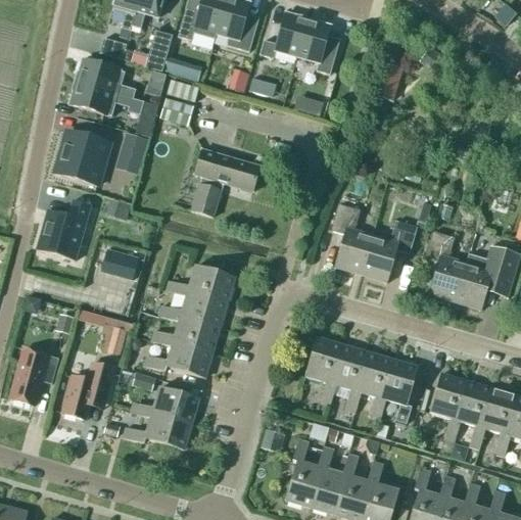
[(114,0),(114,2),(128,6),(124,20),(133,24),(139,0),(114,0)]
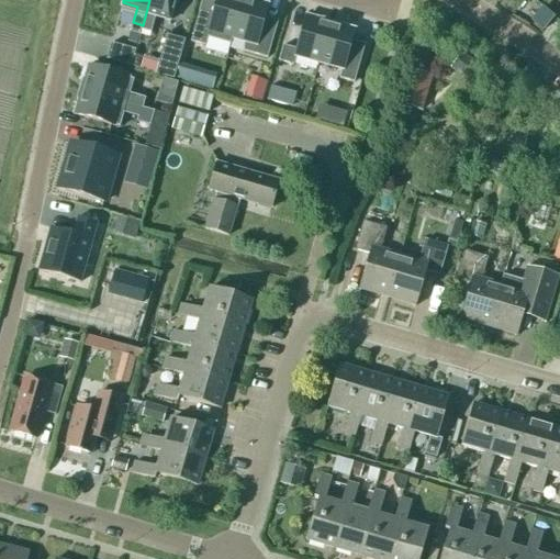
[(149,0),(143,25),(153,28),(157,12),(171,17),(176,0),(149,0)]
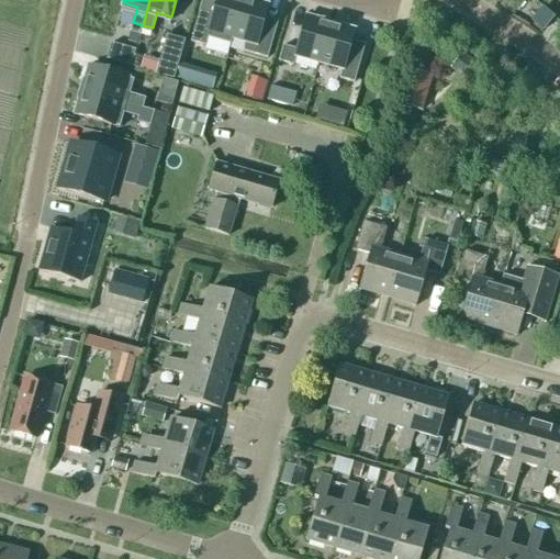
[(216,0),(211,21),(198,17),(193,33),(208,37),(211,29),(233,35),(243,0),(216,0)]
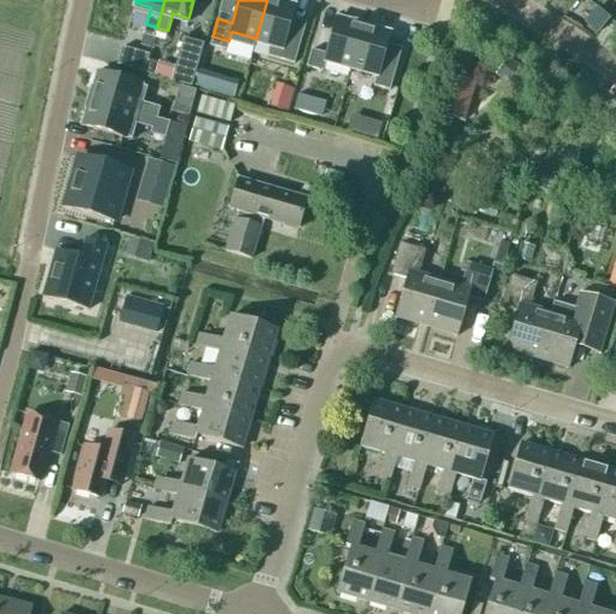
[(296,1),(292,0),(267,0),(256,39),(282,46),(279,56),(296,59),(301,42),(285,39),(296,1)]
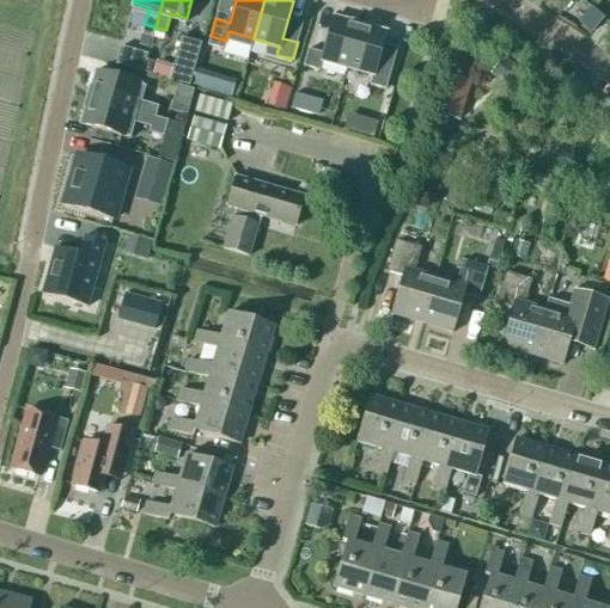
[(605,14),(593,5),(581,22),(592,30),(605,14)]
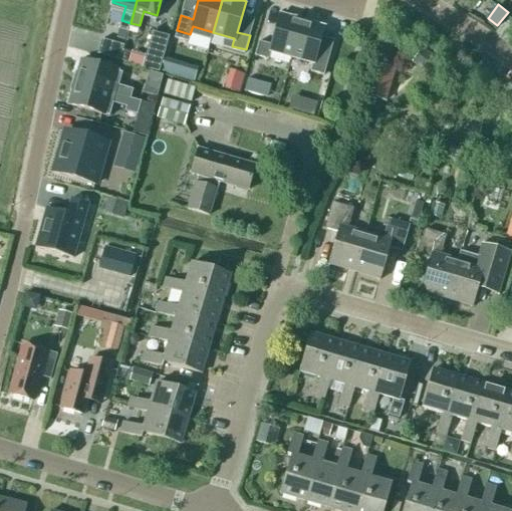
[(303,17),(281,11),(272,41),(260,38),(256,52),(269,56),(271,48),(292,54),(303,17)]
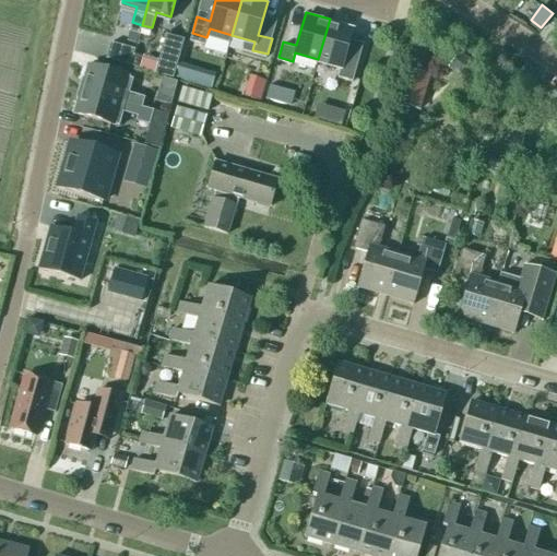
[(354,25),(330,19),(318,59),(341,66),(339,74),(353,79),(358,62),(344,59),(354,25)]
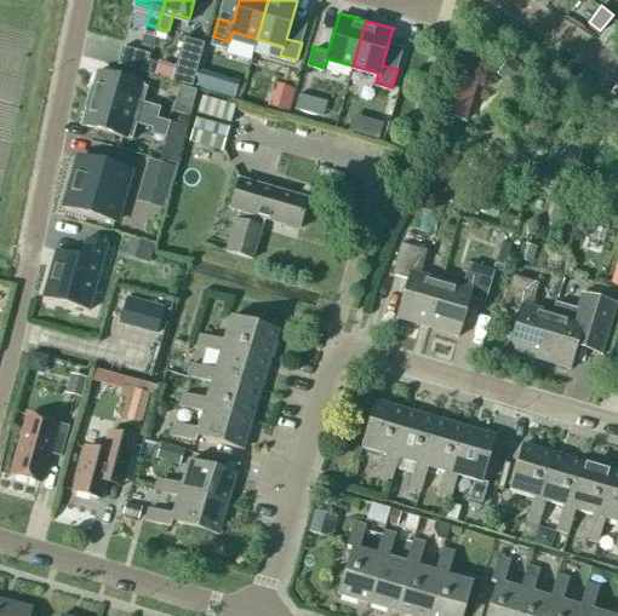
[(118,52),(118,55),(148,63),(152,46),(121,38),(121,40),(122,41),(119,52),(118,52)]
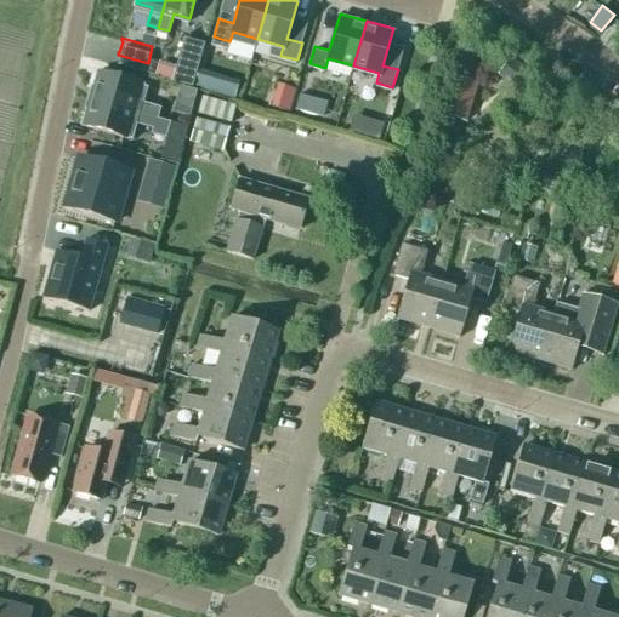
[(217,72),(199,67),(194,84),(213,89),(217,72)]
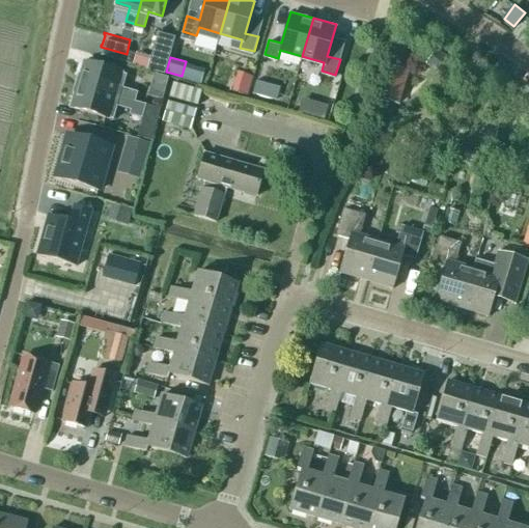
[(118,70),(79,58),(73,81),(127,96),(129,87),(114,83),(118,70)]
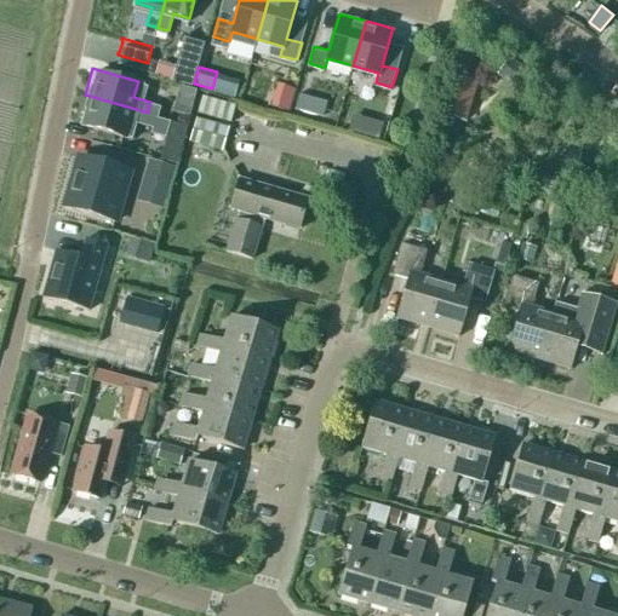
[(480,81),(458,74),(446,111),(467,119),(480,81)]
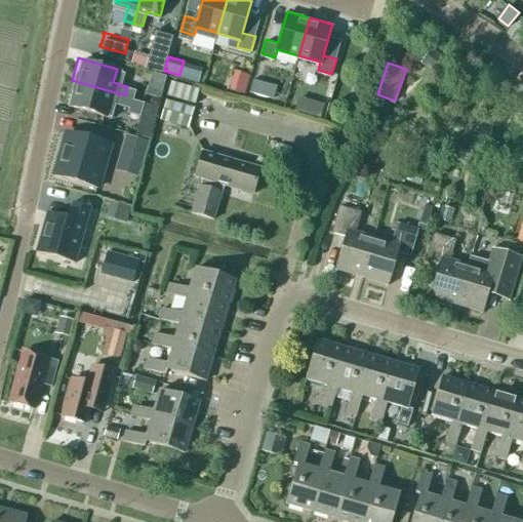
[(231,85),(248,90),(254,72),(237,67),(231,85)]
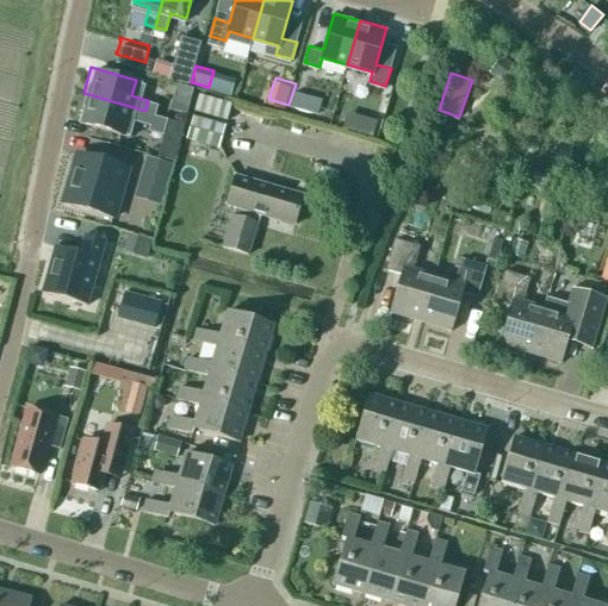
[(178,82),(175,92),(192,97),(194,86),(178,82)]
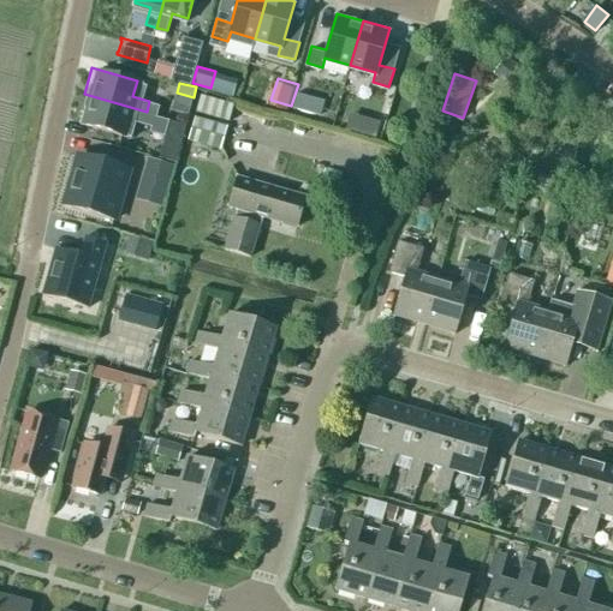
[(311,95),(298,91),(293,105),(308,109),(310,102),(311,95)]
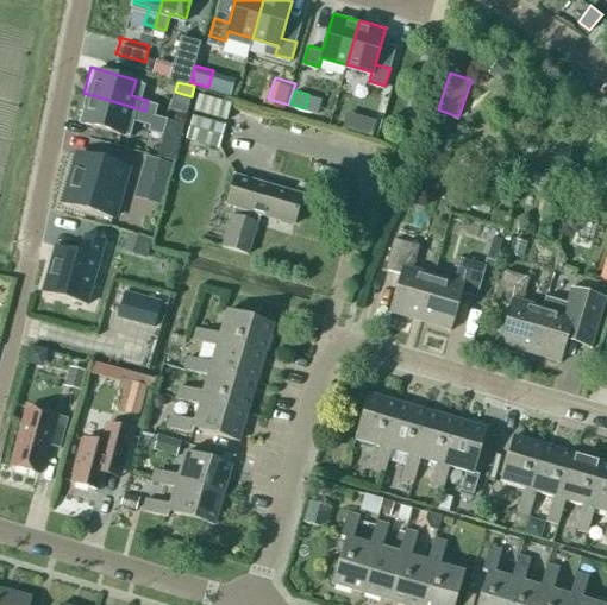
[(145,111),(83,93),(76,120),(120,132),(125,117),(142,121),(145,111)]
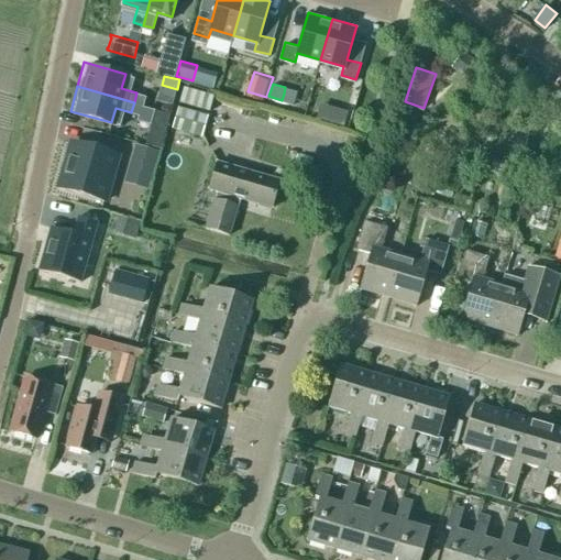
[(180,101),(210,110),(215,95),(185,86),(180,101)]
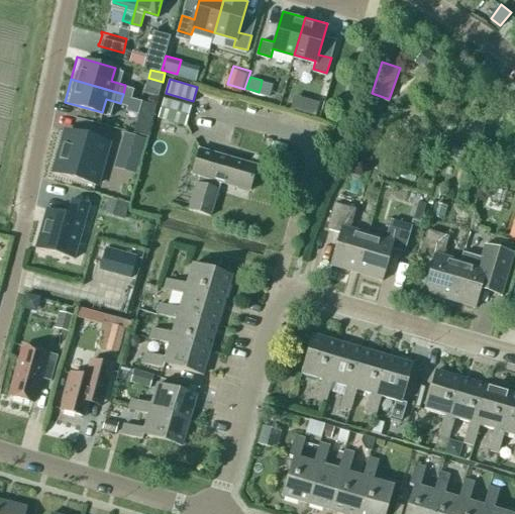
[(296,93),(294,106),(318,110),(321,97),(296,93)]
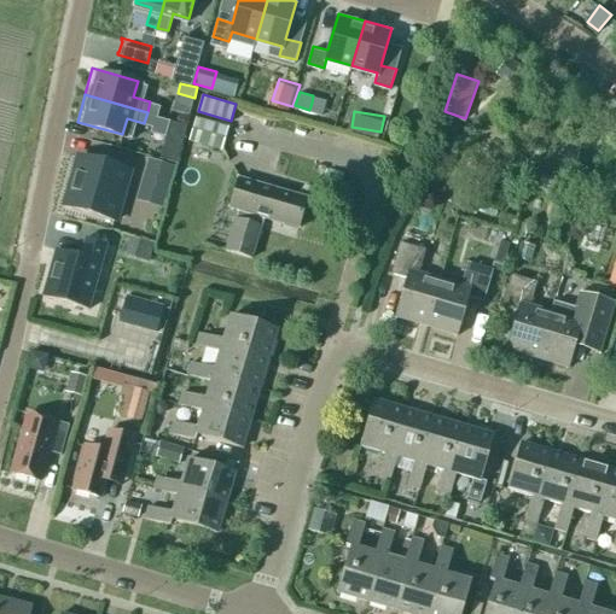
[(222,148),(228,124),(196,115),(189,139),(222,148)]
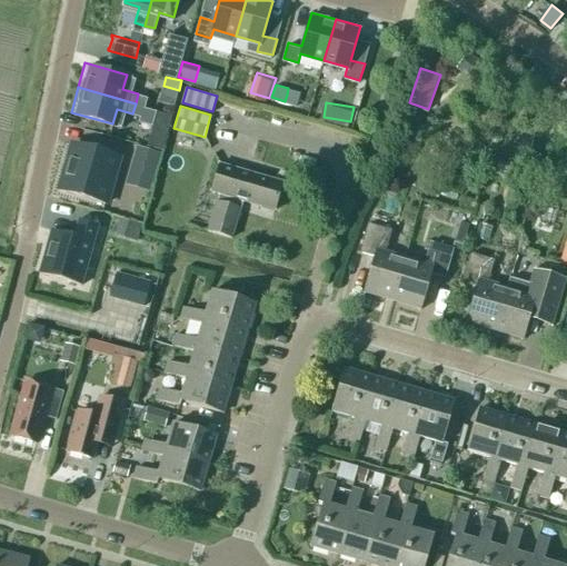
[(173,115),(158,110),(153,125),(169,129),(173,115)]
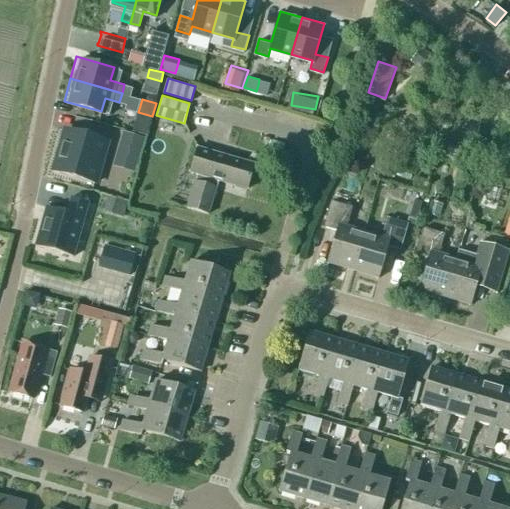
[(81,130),(63,125),(58,140),(57,140),(49,166),(92,179),(104,137),(81,130)]
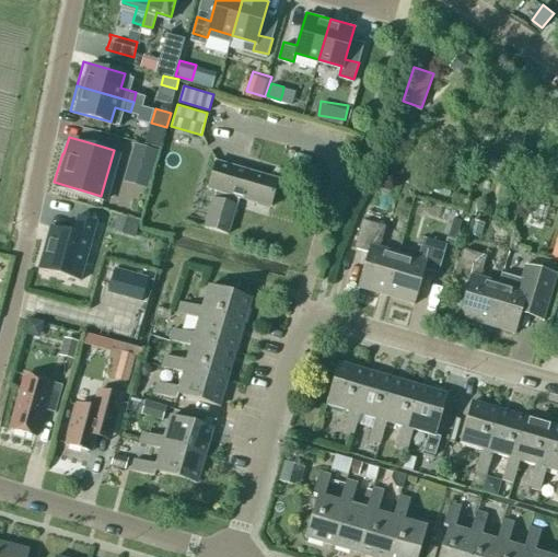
[(157,148),(135,142),(130,157),(155,164),(160,149),(157,148)]
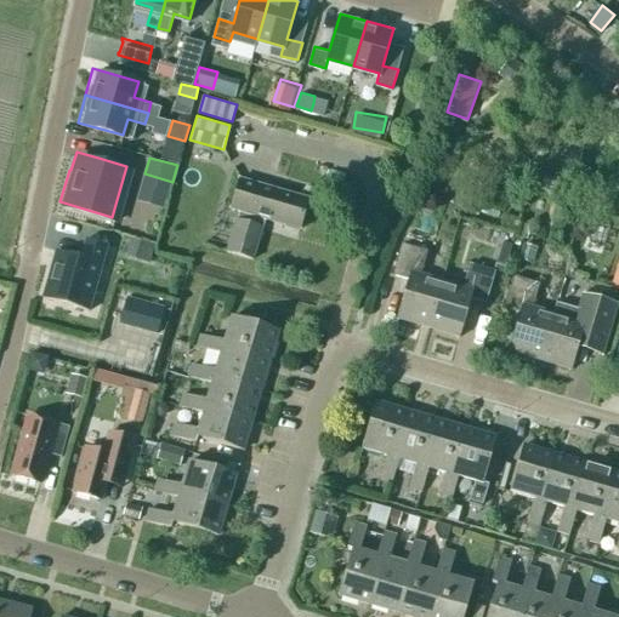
[(346,171),(331,167),(325,184),(340,189),(346,171)]
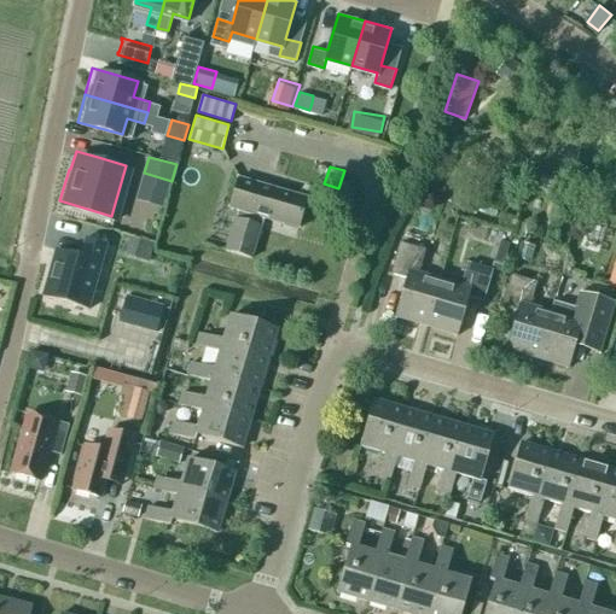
[(308,196),(236,175),(228,204),(231,205),(231,206),(242,209),(239,217),(236,217),(227,249),(253,256),(265,216),(300,226),(308,196)]
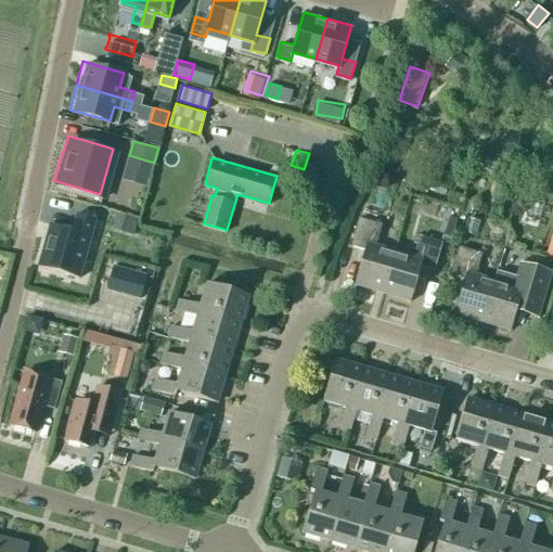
[(38,264),(80,277),(99,217),(77,210),(72,228),(50,221),(38,264)]
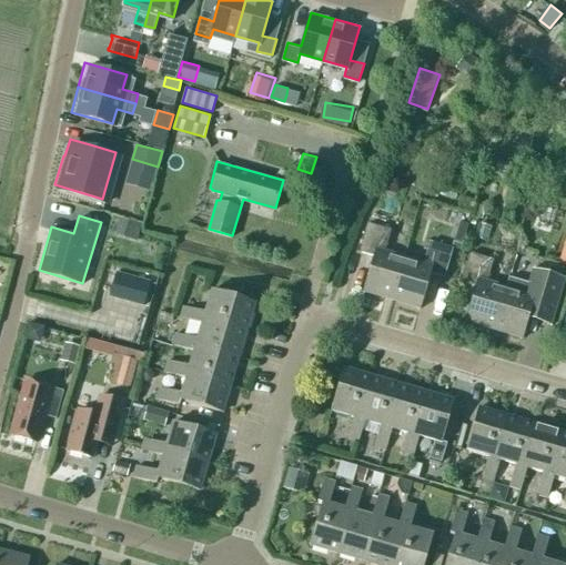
[(115,233),(138,240),(142,222),(120,217),(115,233)]
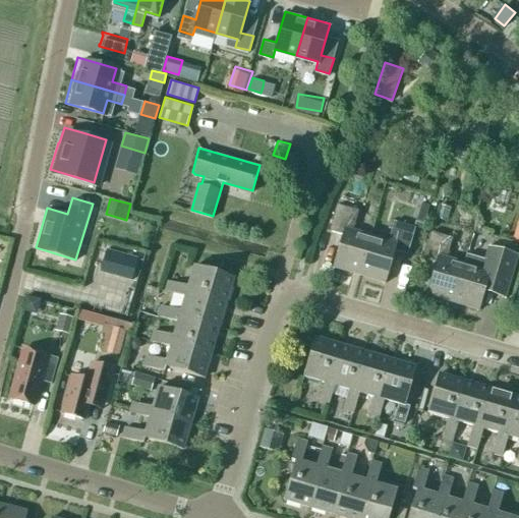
[(334,267),(359,274),(371,234),(353,229),(359,209),(338,203),(331,229),(344,233),(334,267)]
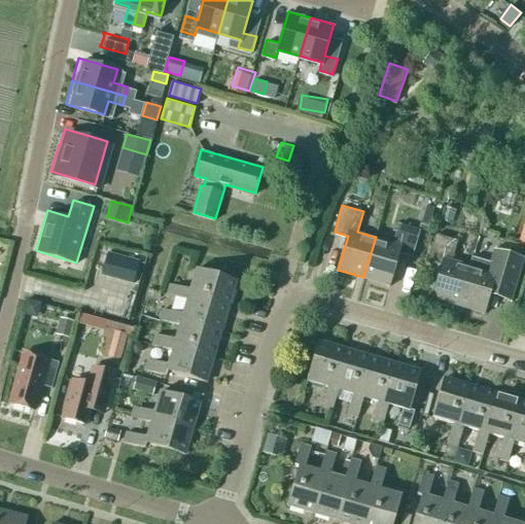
[(429,218),(423,216),(420,228),(428,230),(431,219),(429,218)]
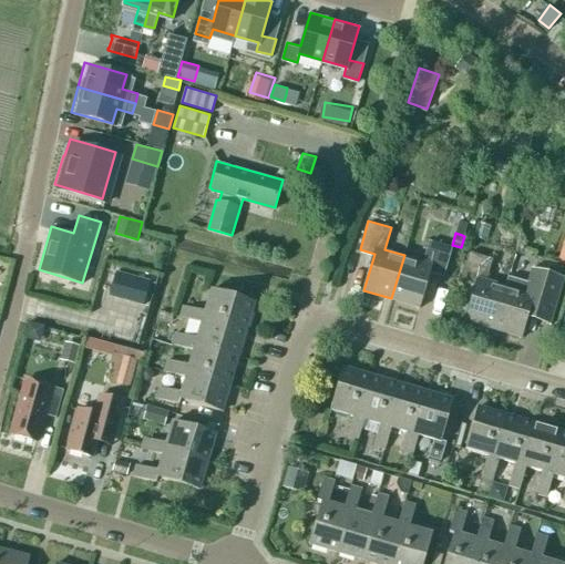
[(430,239),(424,260),(404,255),(391,298),(420,307),(430,270),(444,275),(453,246),(430,239)]
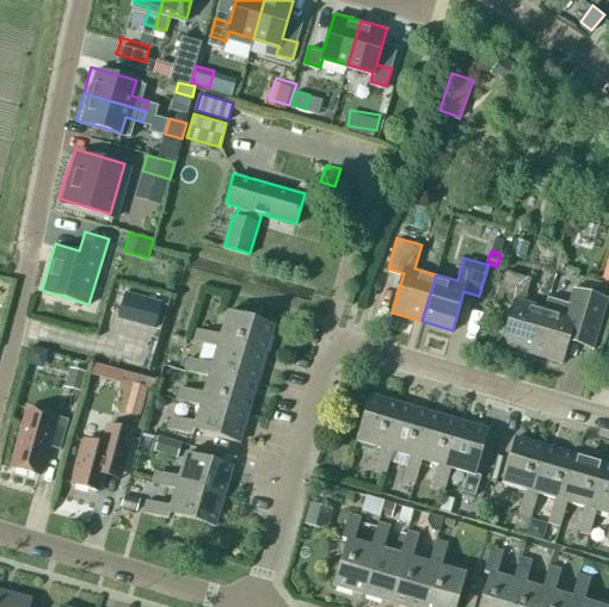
[(514,305),(502,345),(533,353),(546,307),(526,301),(531,277),(506,270),(498,301),(514,305)]
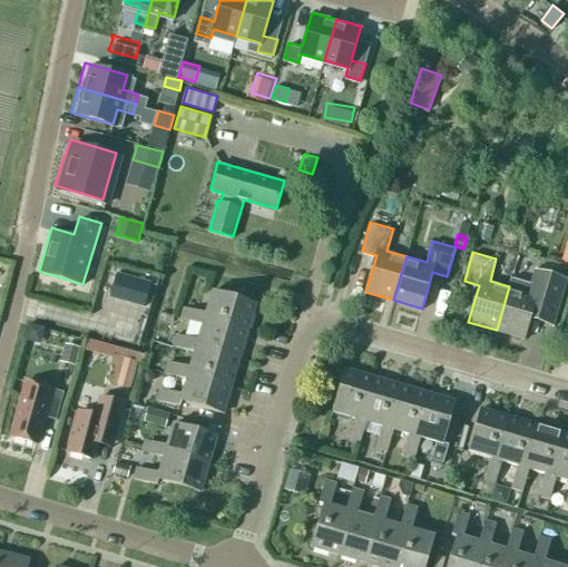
[(497,330),(525,339),(530,318),(555,325),(567,280),(535,271),(529,292),(509,286),(497,330)]
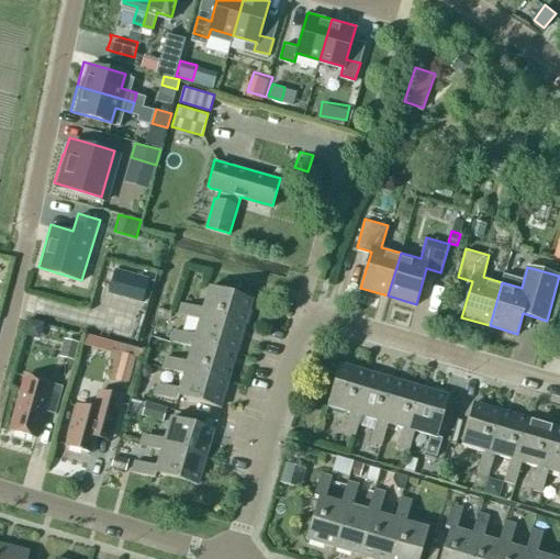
[(183,301),(180,311),(201,317),(203,312),(245,324),(253,297),(211,284),(204,306),(183,301)]
